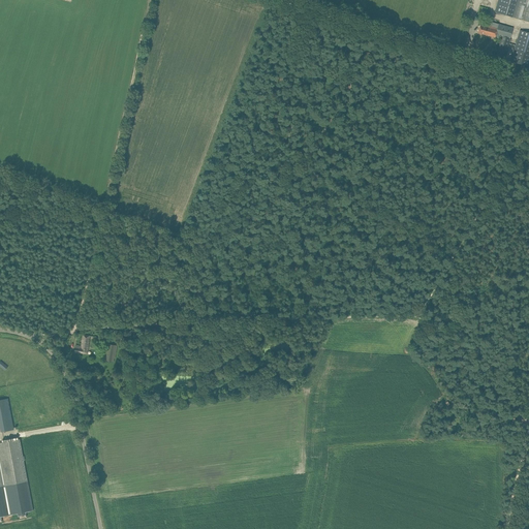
[(528,22),(528,0),(497,0),(495,12),(517,19),(528,22)]
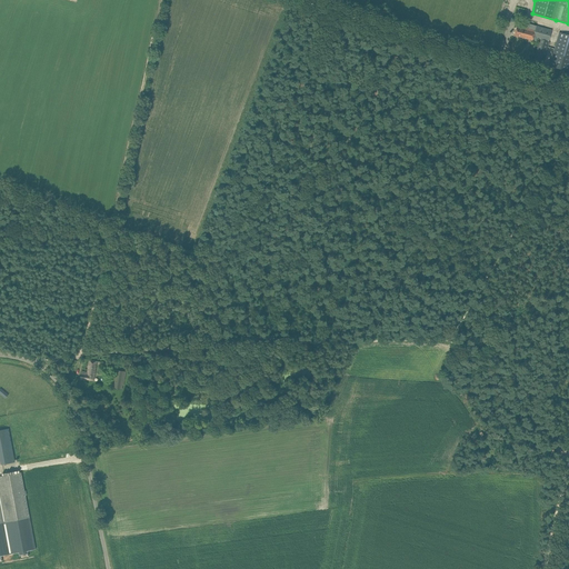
[(532,40),(533,37),(537,26),(530,25),(529,28),(522,27),(522,28),(517,27),(515,36),(532,40)]
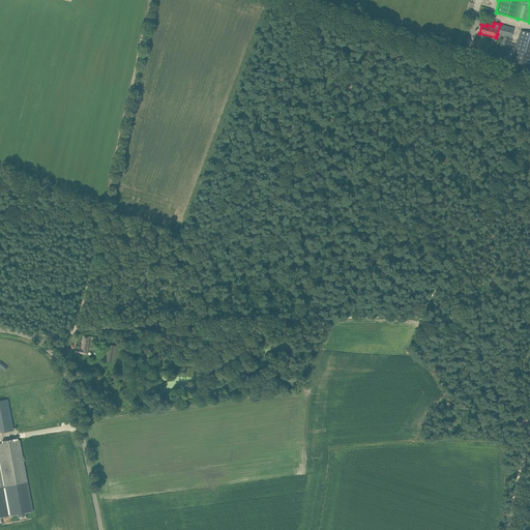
[(496,61),(504,63),(514,27),(509,25),(508,27),(500,24),(497,34),(503,36),(496,61)]
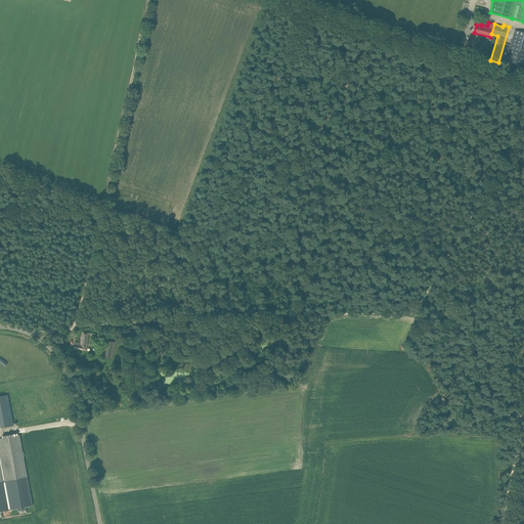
[(507,61),(523,66),(523,32),(515,30),(507,61)]
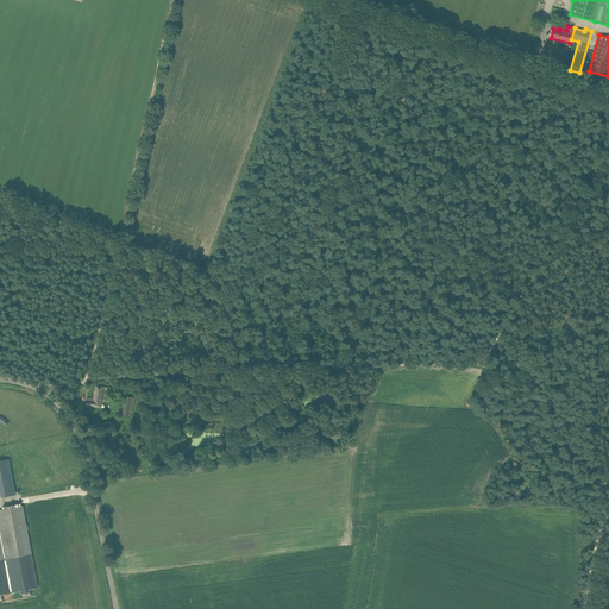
[(101,401),(104,388),(96,387),(94,401),(87,400),(86,406),(90,407),(90,406),(100,407),(101,401)]
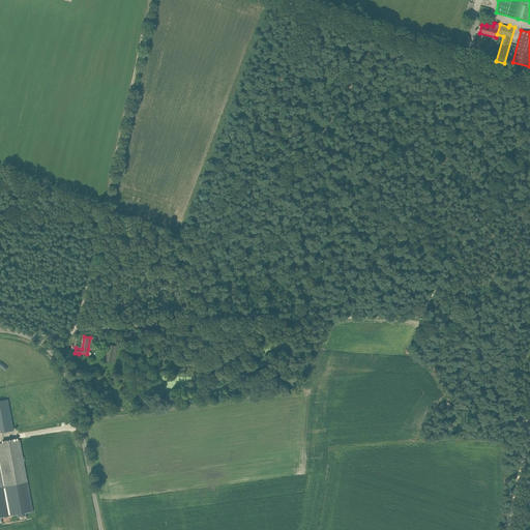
[(116,347),(109,346),(107,358),(114,359),(116,347)]
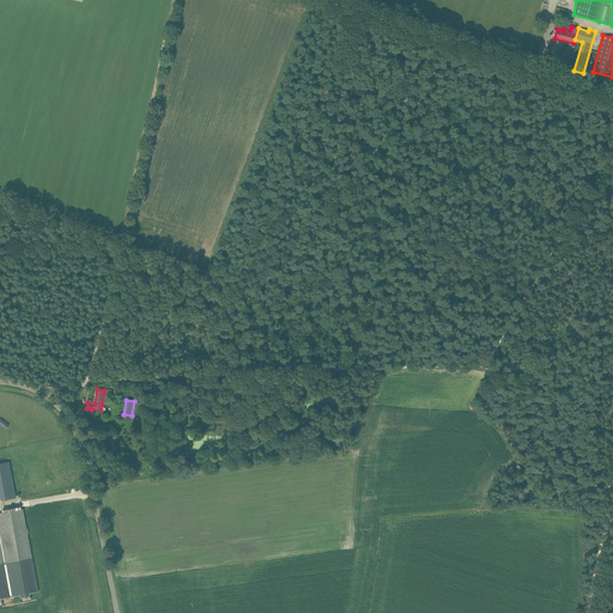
[(16,498),(10,462),(0,463),(0,495),(1,501),(16,498)]
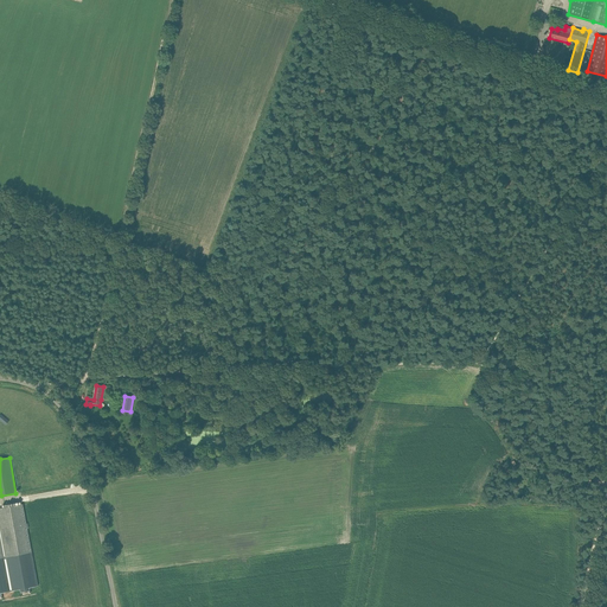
[(0,508),(0,599),(1,599),(0,593),(20,589),(21,595),(30,594),(29,588),(38,586),(26,524),(27,524),(26,519),(25,519),(23,504),(0,508)]
